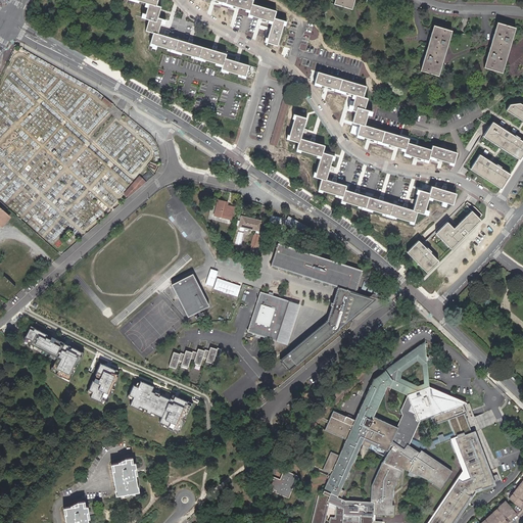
[(135,0),(149,4),(146,14),(145,18),(149,19),(160,24),(162,19),(157,18),(160,7),(156,6),(157,0),(135,0)]
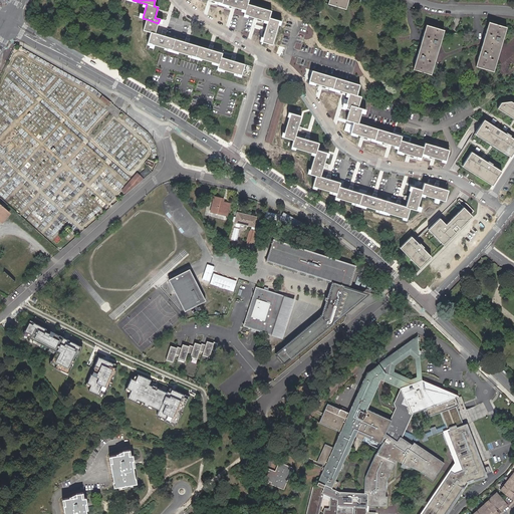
[(237,0),(236,8),(239,8),(242,9),(244,0),(237,0)]
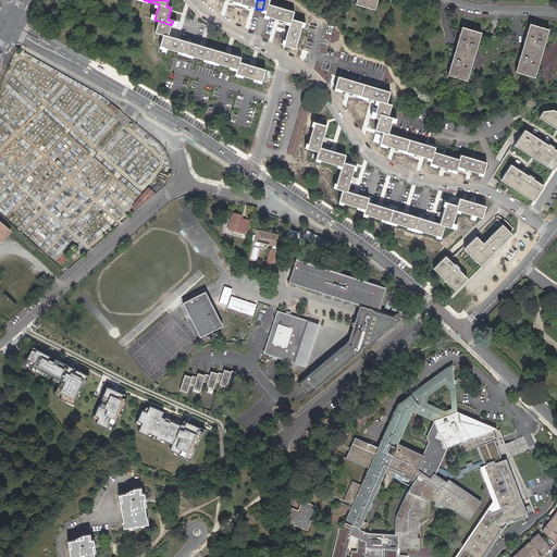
[(269,0),(264,0),(262,10),(265,11),(264,15),(291,23),(284,45),(295,48),(302,23),(292,20),(294,12),(268,4),(269,0)]
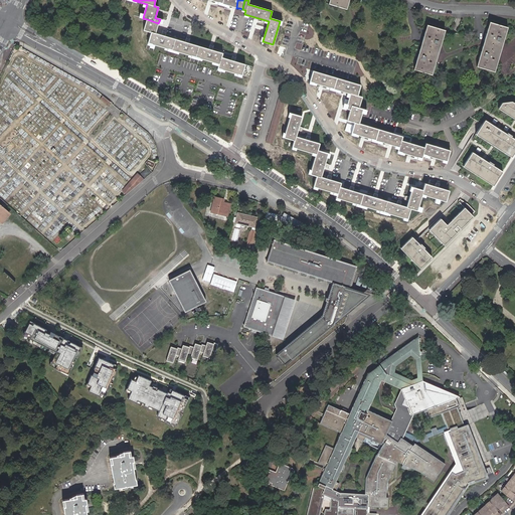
[(346,9),(348,0),(329,0),(328,4),(346,9)]
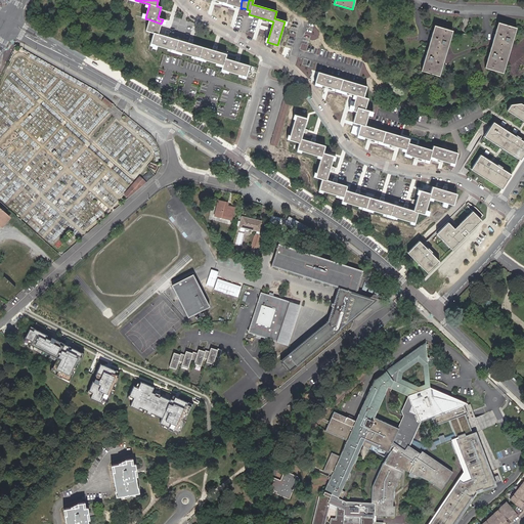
[(161,26),(161,24),(149,19),(146,30),(146,31),(154,33),(158,34),(161,26)]
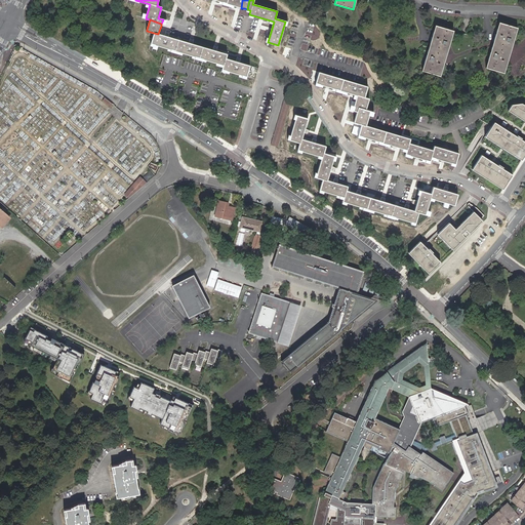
[(503,73),(518,28),(499,23),(486,68),(503,73)]
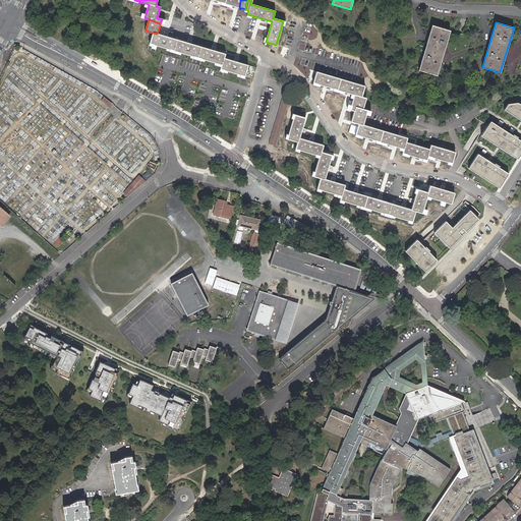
[(437,75),(450,31),(432,25),(418,70),(437,75)]
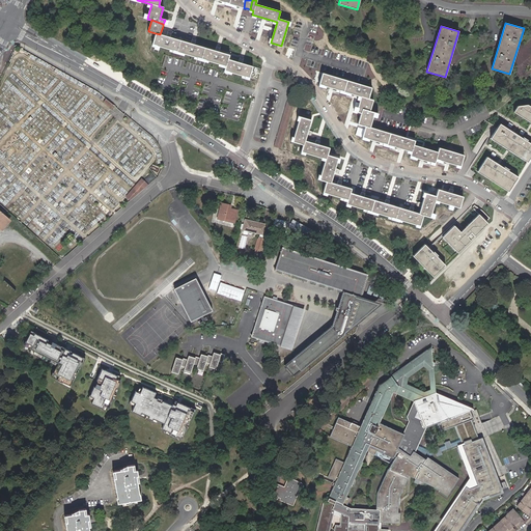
[(166,36),(160,34),(156,33),(152,45),(226,66),(225,71),(249,78),(252,66),(242,63),(243,60),(240,59),(239,62),(228,59),(229,55),(219,52),(220,49),(216,48),(215,51),(194,45),(195,42),(192,40),(191,44),(170,37),(171,34),(167,33),(166,36)]
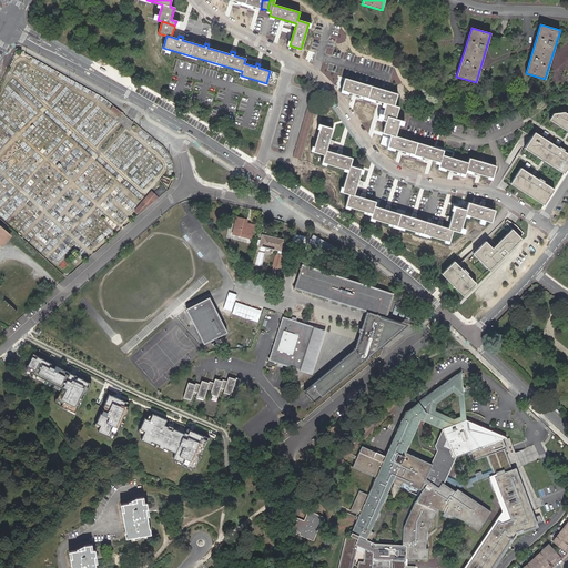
[(386,145),(428,158),(432,145),(394,134),(397,123),(398,119),(394,118),(397,105),(393,104),(396,92),(344,77),(341,89),(385,102),(382,113),(381,118),(385,119),(382,131),(389,133),(386,145)]
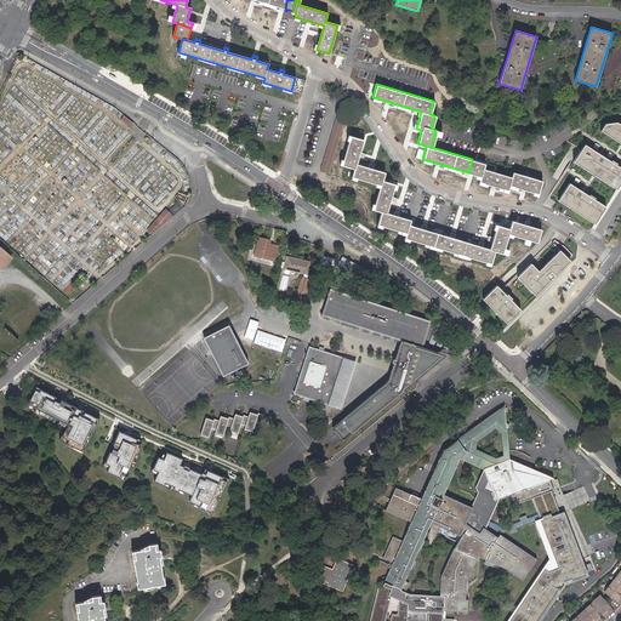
[(600,130),(620,143),(620,124),(617,121),(605,124),(600,130)]
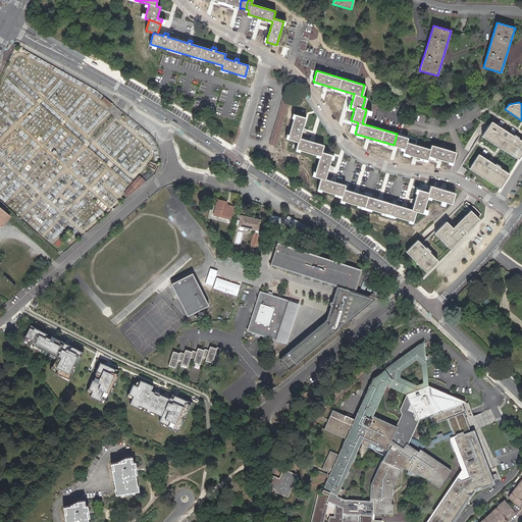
[(342,196),(344,190),(346,186),(334,183),(336,178),(332,177),(331,181),(325,179),(328,169),(331,170),(332,167),(329,166),(332,156),(321,152),(323,146),(313,143),(314,139),(311,138),(310,142),(300,138),(302,133),(305,133),(306,129),(303,128),(306,118),(295,115),(288,139),(298,142),(296,149),(320,156),(314,176),(321,178),(318,189),(342,196)]
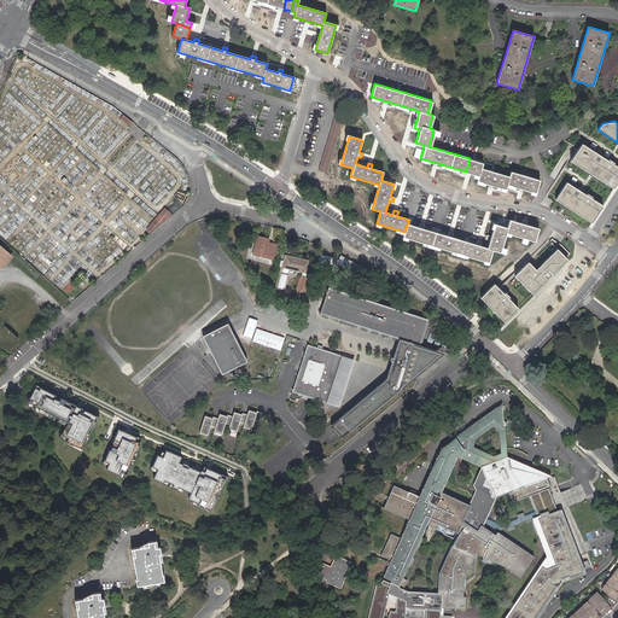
[(571,161),(613,188),(617,181),(617,167),(613,164),(614,162),(608,158),(608,161),(582,144),(571,161)]
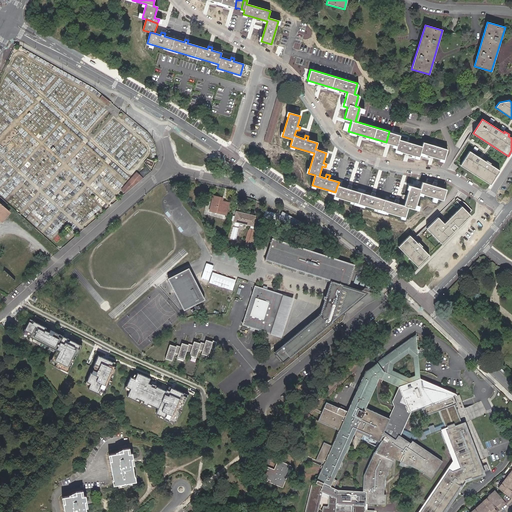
[(391,144),(395,145),(397,138),(398,134),(393,133),(389,131),(386,142),(391,144)]
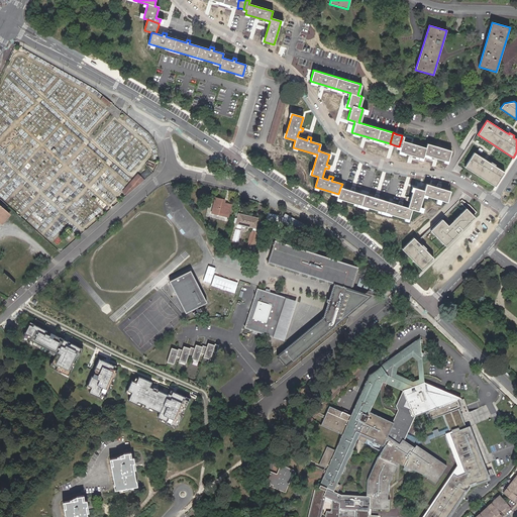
[(401,139),(399,146),(398,150),(422,158),(423,153),(446,161),(450,149),(426,142),(425,146),(401,139)]
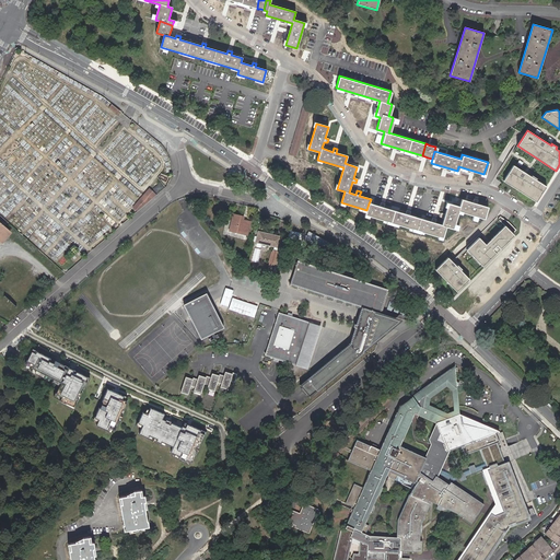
[(503,181),(536,201),(546,186),(536,179),(537,178),(532,175),(531,176),(513,165),(503,181)]
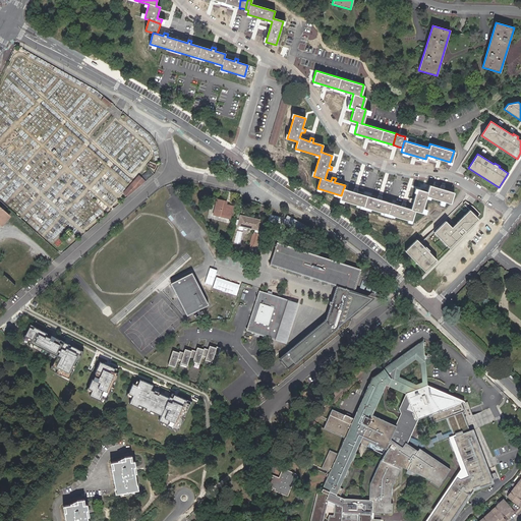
[(152,174),(149,170),(142,176),(145,179),(152,174)]
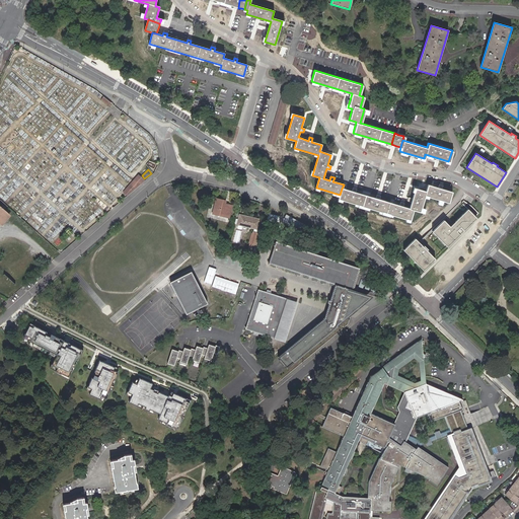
[(129,188),(125,193),(128,196),(145,180),(139,175),(128,188),(129,188)]
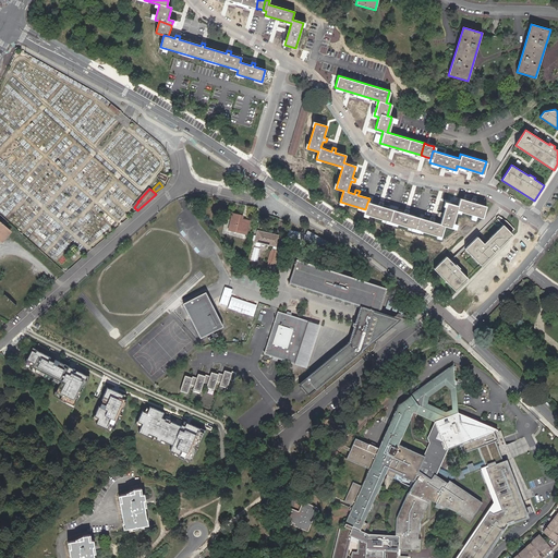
[(379,202),(378,206),(375,217),(440,238),(445,226),(451,228),(457,210),(483,218),(486,206),(475,203),(476,199),(472,198),(471,202),(460,198),(458,206),(447,203),(444,214),(439,213),(438,217),(443,218),(440,225),(434,222),(435,218),(431,217),(429,221),(408,215),(409,210),(405,209),(404,214),(383,207),(384,203),(379,202)]
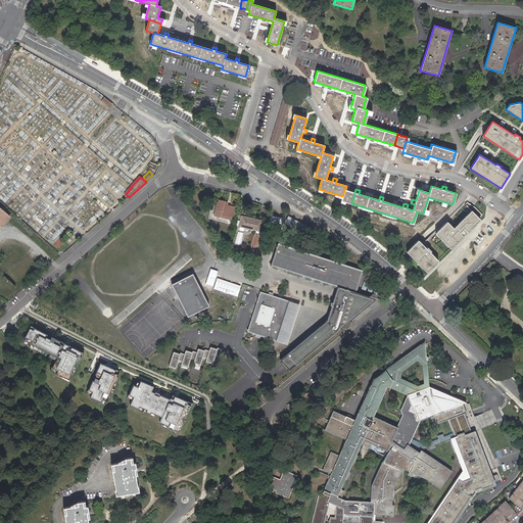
[(351,203),(354,193),(344,190),(342,196),(341,200),(351,203)]
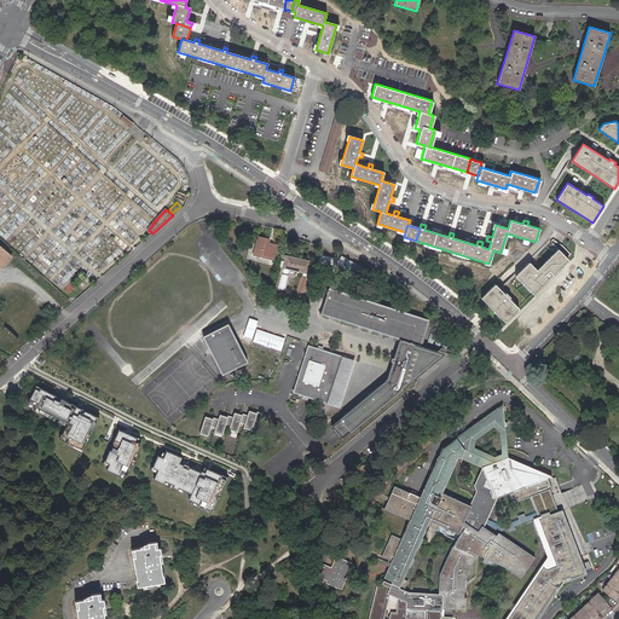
[(268,239),(258,237),(254,254),(273,259),(276,246),(267,243),(268,239)]
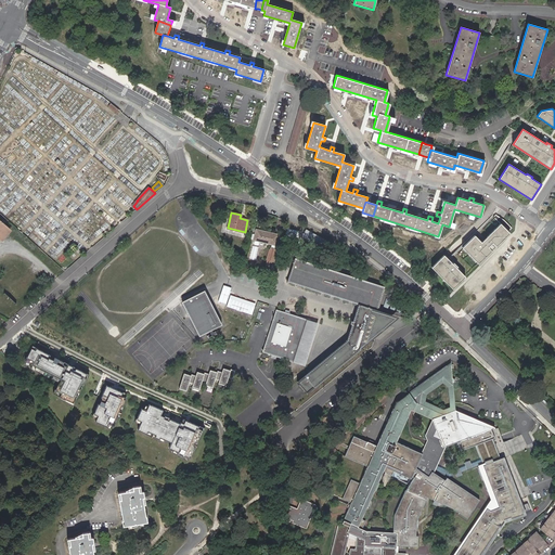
[(462,247),(478,265),(512,231),(514,227),(494,215),(492,217),(500,223),(480,242),(474,235),(462,247)]
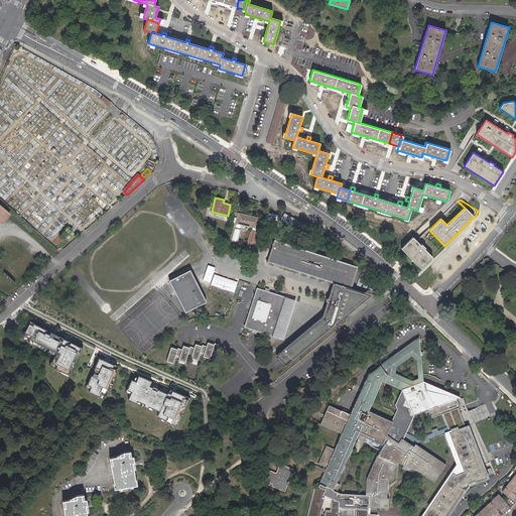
[(1,206),(0,205),(0,222),(1,224),(9,214),(3,208),(5,207),(2,205),(1,206)]
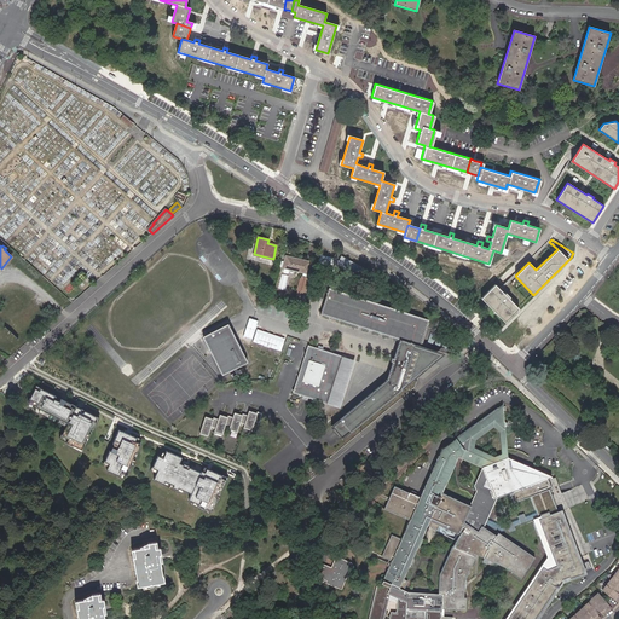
[(311,262),(285,256),(283,267),(289,268),(304,272),(302,277),(301,277),(301,279),(300,278),(298,290),(299,290),(305,291),(307,279),(306,278),(307,273),(308,273),(311,262)]
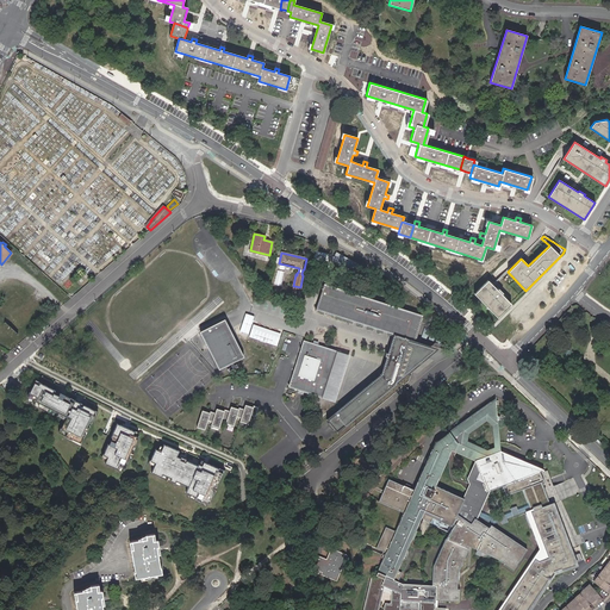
[(511,304),(496,288),(487,280),(473,294),(497,318),(511,304)]
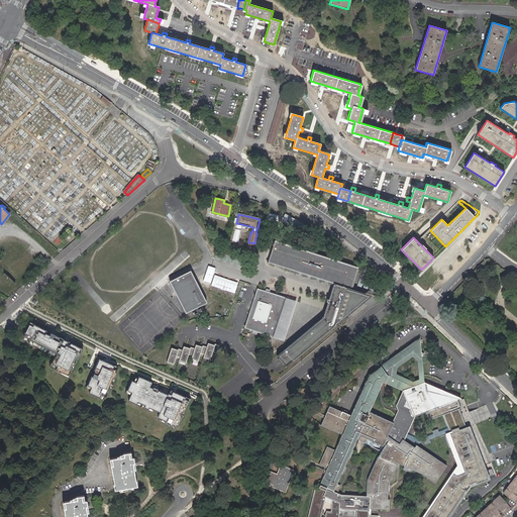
[(334,324),(346,288),(350,289),(351,288),(357,268),(275,241),(272,249),(271,253),(268,262),(303,274),(307,275),(335,284),(330,299),(328,299),(327,302),(329,302),(325,316),(277,356),(285,366),(334,324)]
